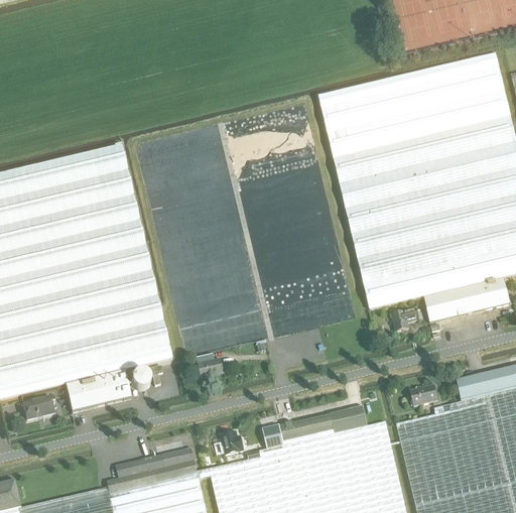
[(423,296),(430,322),(510,303),(504,276),(515,273),(515,137),(496,52),(318,95),(370,309),(423,296)]
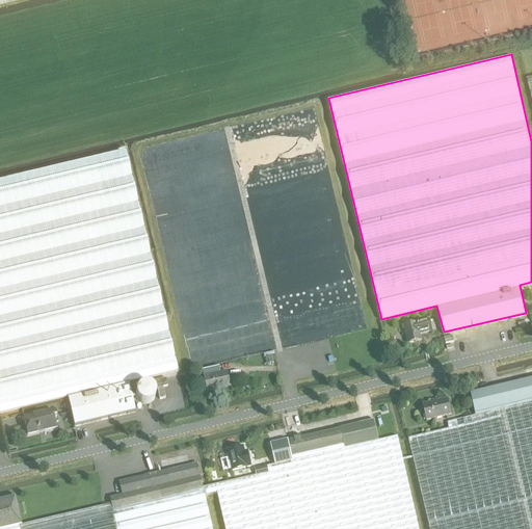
[(118,150),(0,178),(0,411),(68,395),(74,423),(134,408),(129,380),(178,369),(125,147),(117,149),(118,150)]
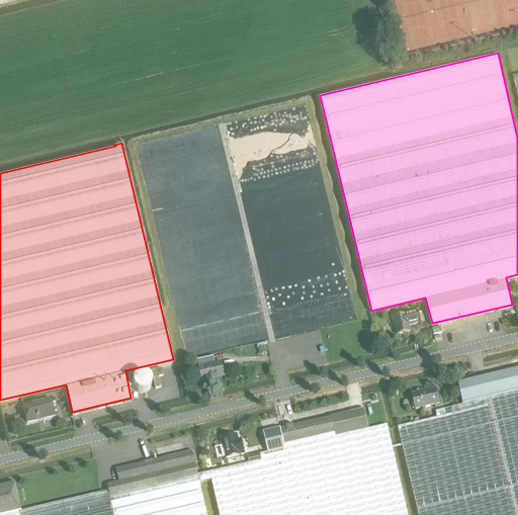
[(425,297),(417,299),(418,307),(427,304),(425,297)]
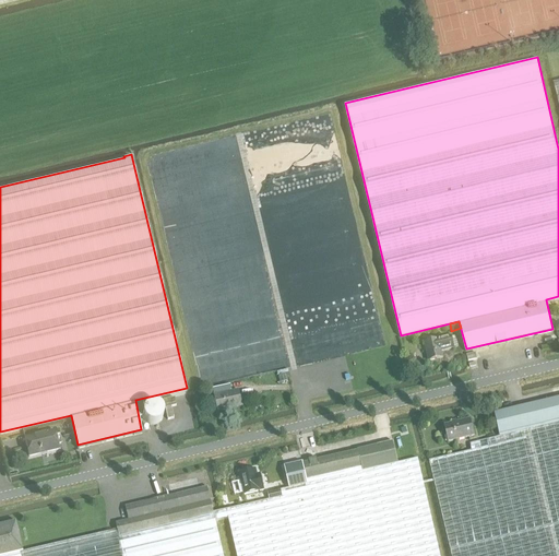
[(441,349),(454,345),(451,333),(425,340),(429,358),(443,355),(441,349)]
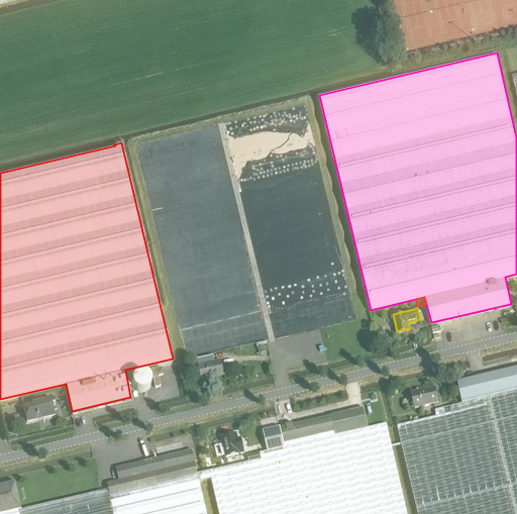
[(441,329),(439,323),(431,325),(433,331),(441,329)]
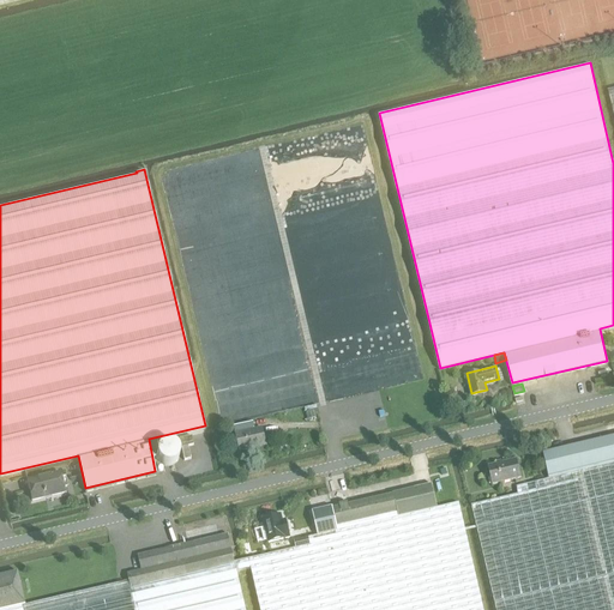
[(240,448),(266,442),(262,426),(256,427),(254,420),(235,423),(240,448)]
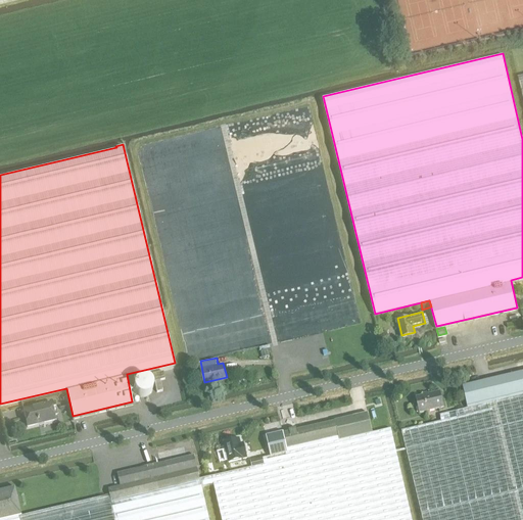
[(165,377),(163,369),(152,372),(154,379),(165,377)]
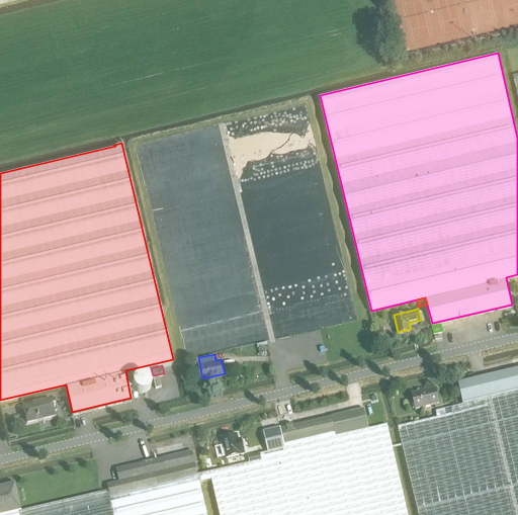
[(517,365),(481,374),(486,397),(517,389),(517,365)]
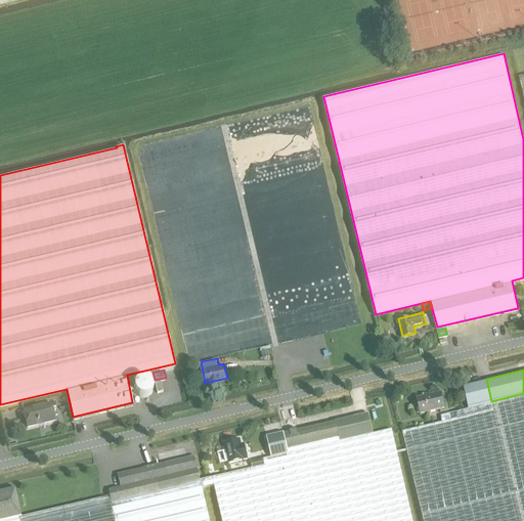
[(486,379),(463,385),(469,406),(469,407),(491,401),(486,379)]
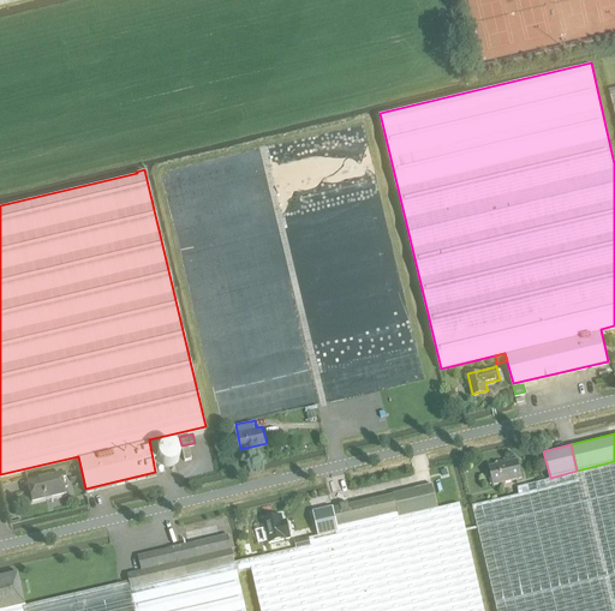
[(493,483),(523,475),(518,456),(489,463),(493,483)]
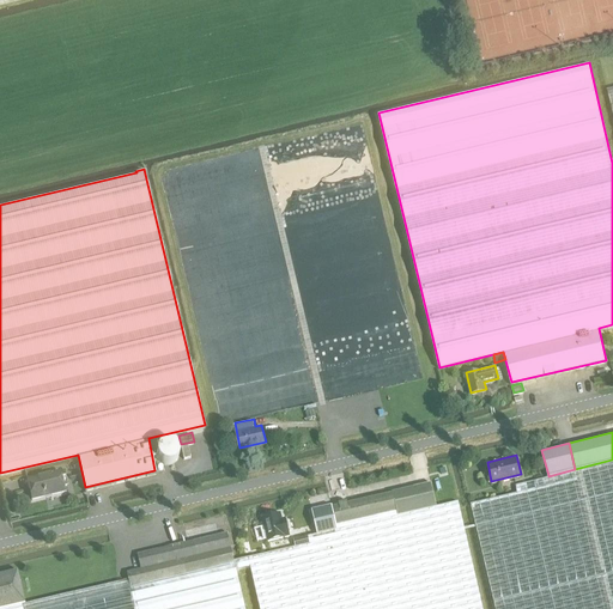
[(548,475),(515,483),(517,491),(471,501),(496,608),(612,608),(612,460),(575,469),(548,476),(548,475)]
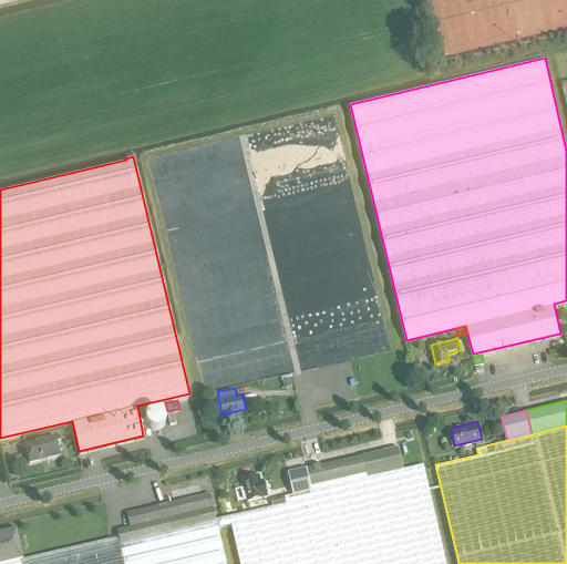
[(55,440),(54,434),(26,441),(29,461),(59,453),(58,448),(62,447),(60,439),(55,440)]
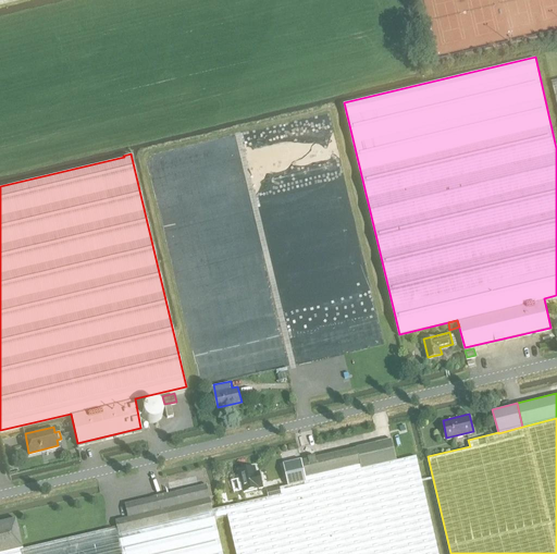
[(397,458),(392,436),(302,458),(301,457),(283,462),(288,483),(307,480),(306,476),(361,463),(362,466),(397,458)]
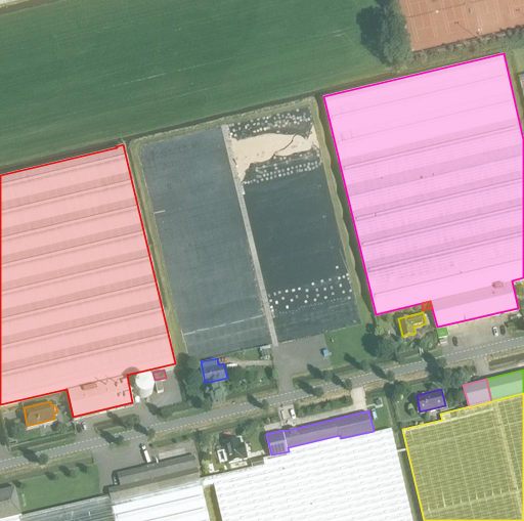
[(223,520),(413,520),(392,427),(374,431),(341,438),(340,435),(288,447),(289,451),(271,454),(252,460),(253,466),(213,475),(223,520)]
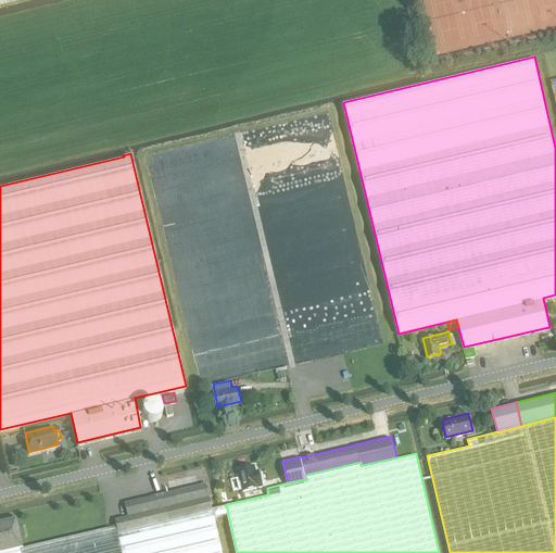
[(256,468),(255,464),(238,468),(242,489),(263,485),(261,475),(258,467),(256,468)]
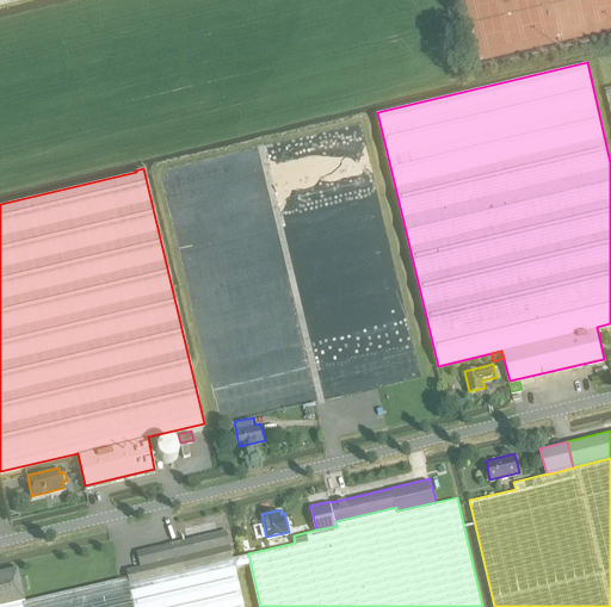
[(137,550),(141,565),(128,569),(129,575),(131,583),(234,558),(227,527),(137,550)]
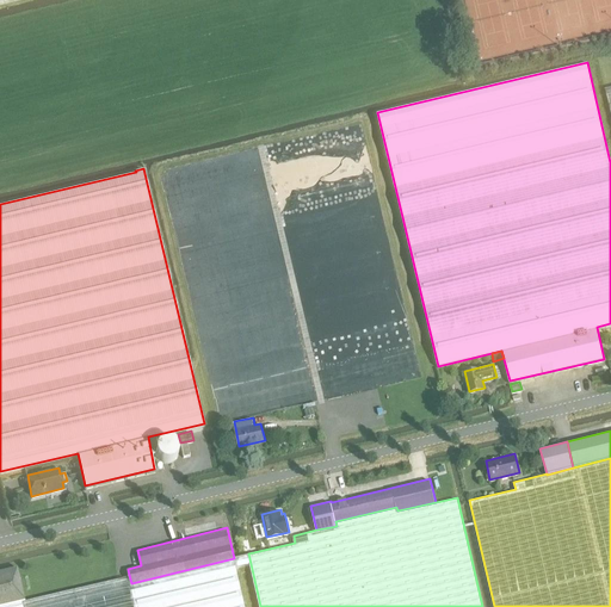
[(245,606),(234,558),(131,583),(129,575),(88,583),(26,599),(22,600),(23,606),(245,606)]
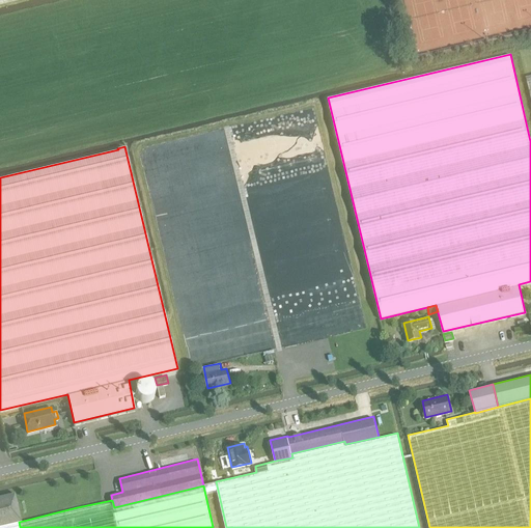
[(0,525),(19,522),(23,521),(16,492),(0,495),(0,525)]
